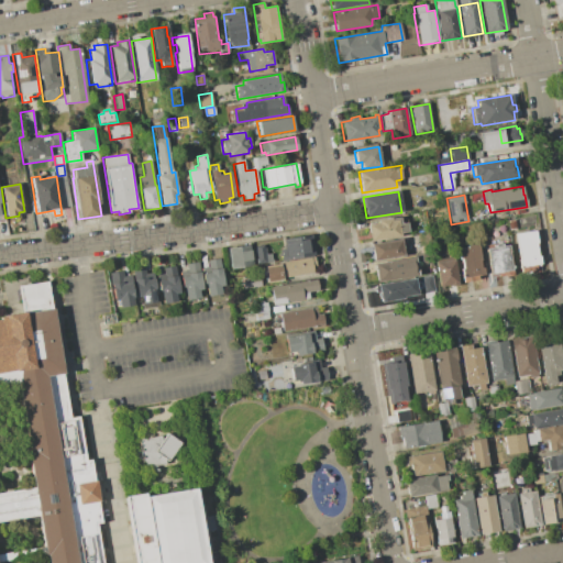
[(366,224),(377,223),(377,220),(390,218),(390,219),(399,217),(400,223),(406,222),(408,232),(399,233),(400,236),(370,242),(366,224)]
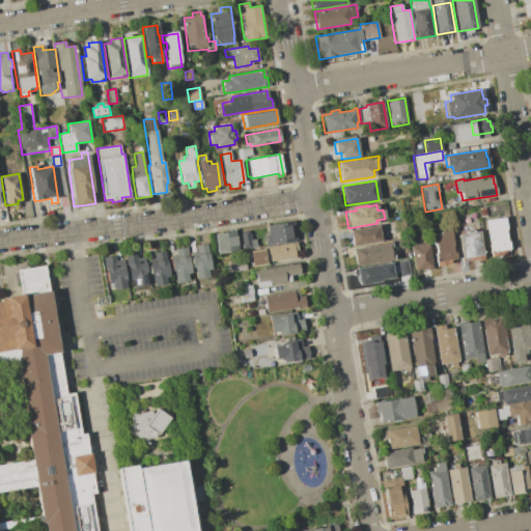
[(485,220),(504,217),(506,230),(505,230),(507,242),(508,242),(509,248),(490,251),(488,245),(491,245),(490,238),(488,238),(485,220)]
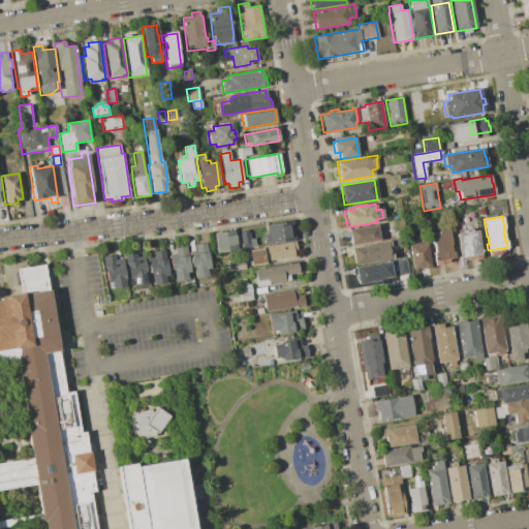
[(263,245),(262,234),(268,234),(266,224),(292,220),(296,240),(263,245)]
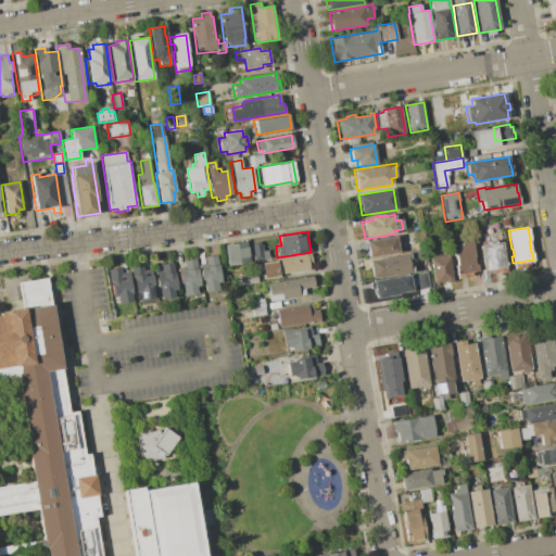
[(365,241),(395,236),(395,238),(400,237),(402,248),(397,249),(397,253),(368,257),(365,241)]
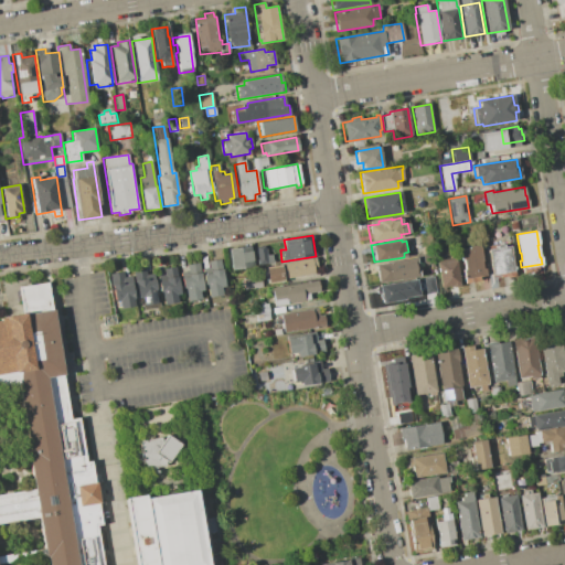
[(488,249),(497,247),(497,245),(503,244),(504,246),(510,245),(514,272),(492,275),(488,249)]
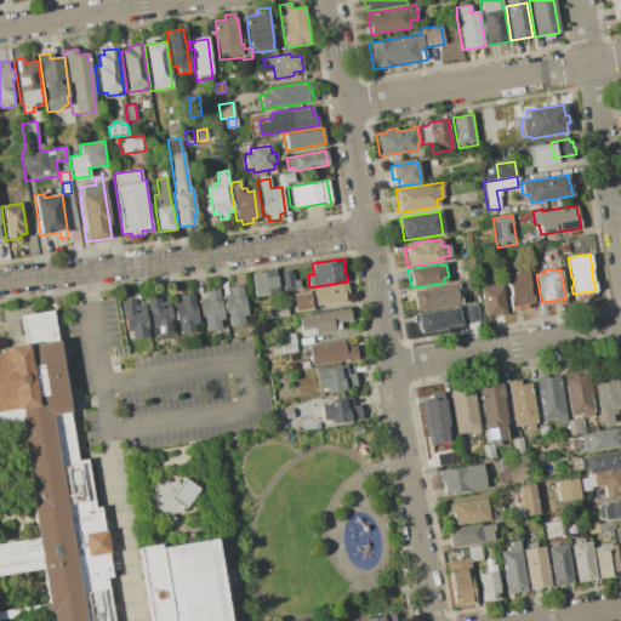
[(250,273),(274,269),(278,292),(254,296),(250,273)]
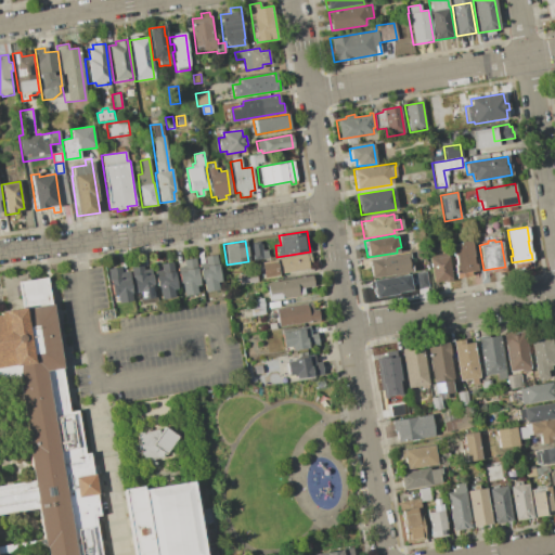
[(451,245),(460,244),(460,242),(470,241),(474,257),(472,257),(473,263),(475,263),(476,270),(455,273),(454,265),(456,265),(454,256),(453,256),(451,245)]
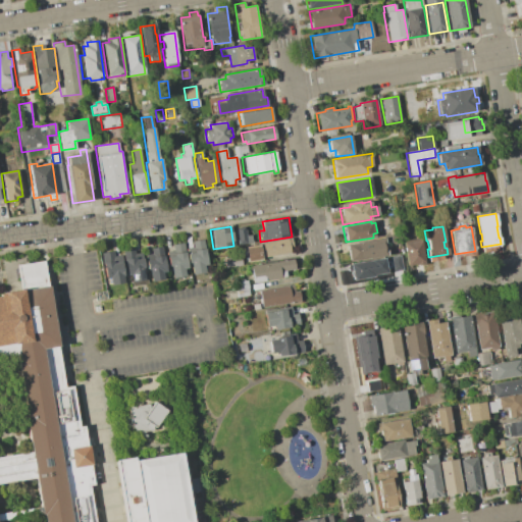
[(237,230),(246,229),(246,236),(251,235),(251,241),(247,241),(248,244),(239,245),(237,230)]
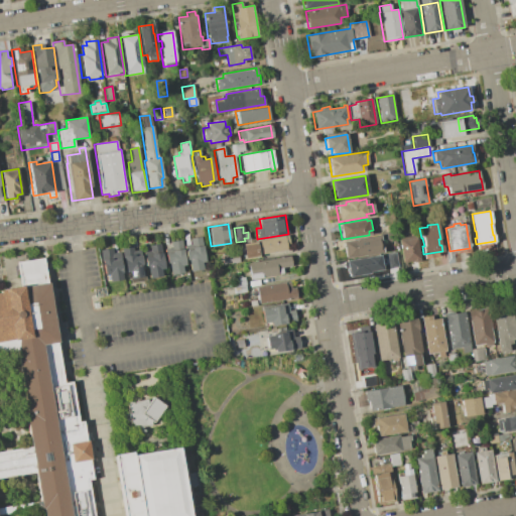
[(398,238),(415,235),(419,261),(402,264),(398,238)]
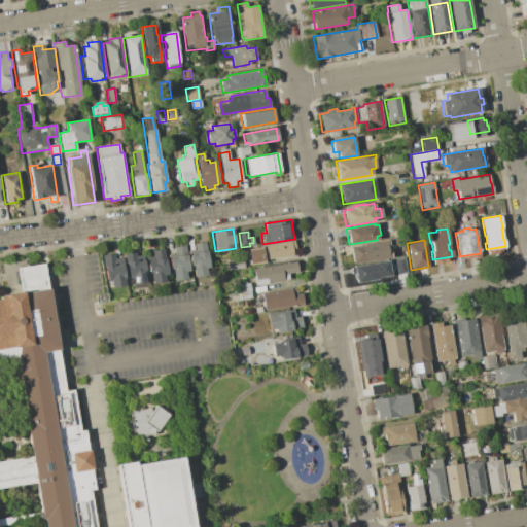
[(247,249),(261,247),(261,245),(291,241),(293,256),(264,260),(265,264),(250,266),(247,249)]
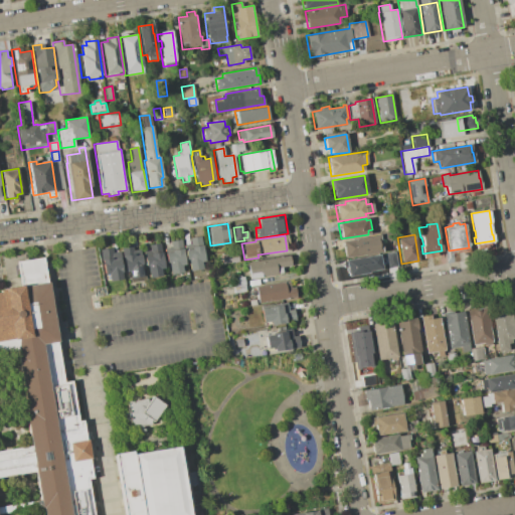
[(189,238),(202,236),(206,261),(203,262),(204,269),(189,271),(187,260),(186,260),(183,244),(190,243),(189,238)]
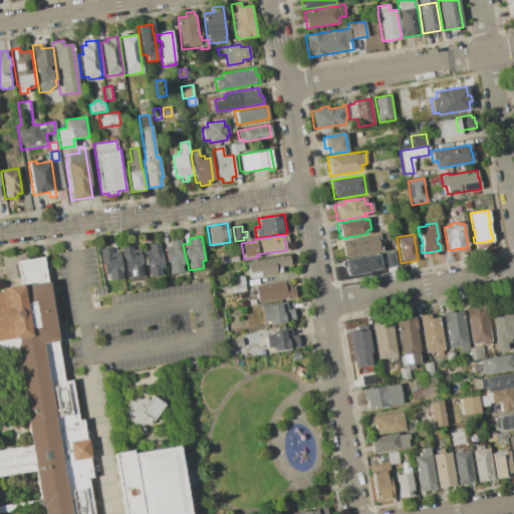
[(341,240),(361,237),(361,238),(369,236),(372,252),(363,253),(364,255),(344,258),(341,240)]
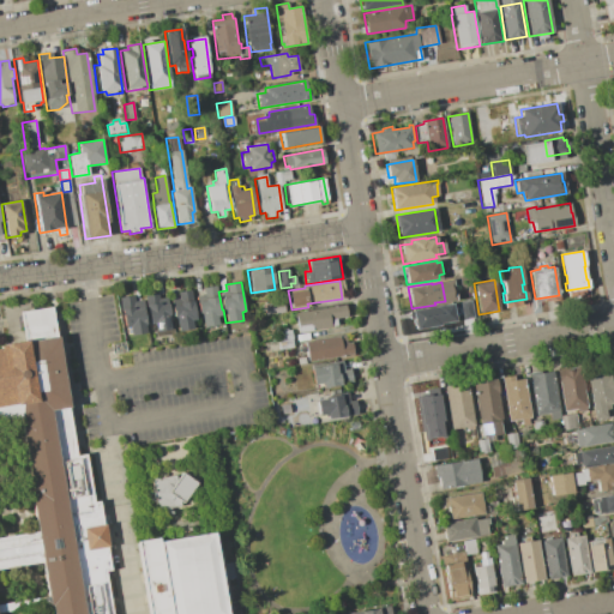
[(202,288),(217,286),(221,315),(218,315),(220,325),(203,327),(200,313),(198,314),(197,302),(204,301),(202,288)]
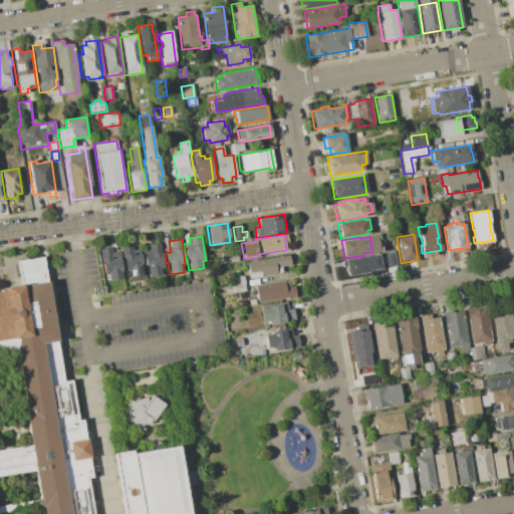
[(149,244),(161,243),(166,272),(161,273),(162,276),(149,278),(147,266),(145,266),(144,256),(150,255),(149,244)]
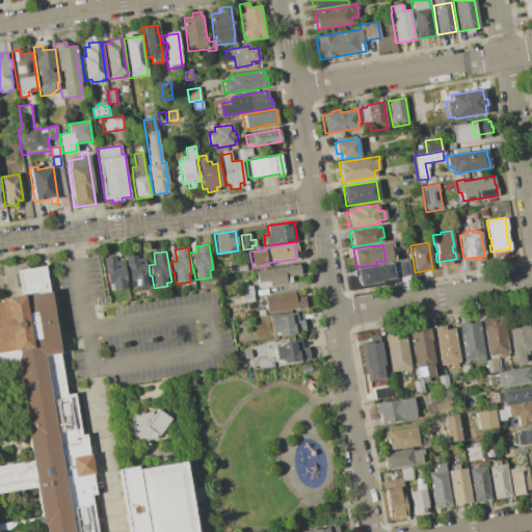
[(125,256),(136,254),(137,259),(144,258),(147,272),(145,273),(148,286),(134,288),(133,280),(129,281),(125,256)]
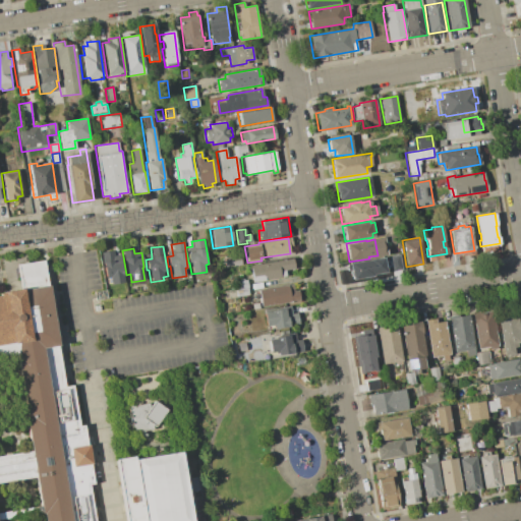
[(102,252),(113,250),(114,256),(121,255),(125,282),(111,284),(109,278),(106,278),(102,252)]
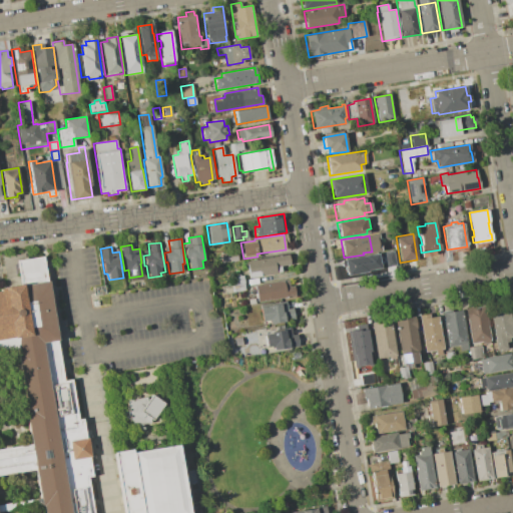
[(219,254),(236,251),(237,261),(221,264),(219,254)]
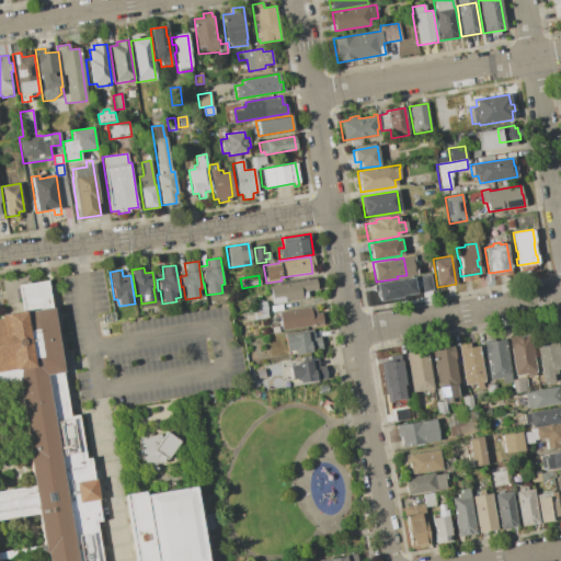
[(376,283),(407,277),(409,292),(400,293),(401,299),(379,304),(376,283)]
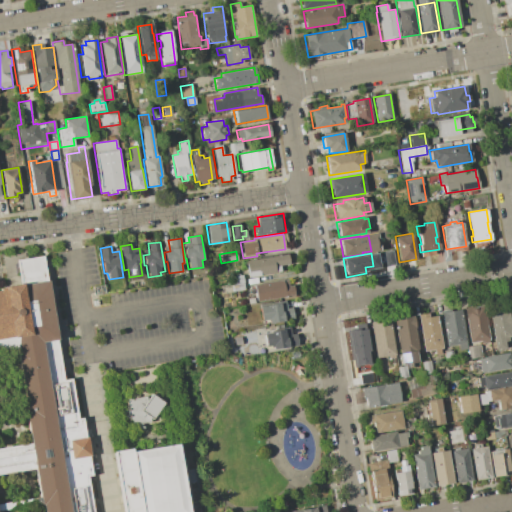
[(246,260),(287,254),(289,265),(280,266),(281,273),(248,278),(246,260)]
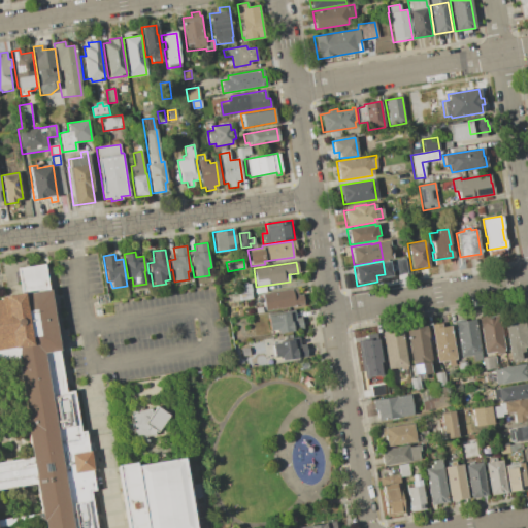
[(0,295),(0,527),(96,527),(90,492),(95,490),(91,471),(93,470),(90,451),(89,451),(85,430),(80,431),(73,391),(66,392),(52,305),(53,304),(45,263),(20,267),(20,268),(18,269),(23,292),(0,295)]
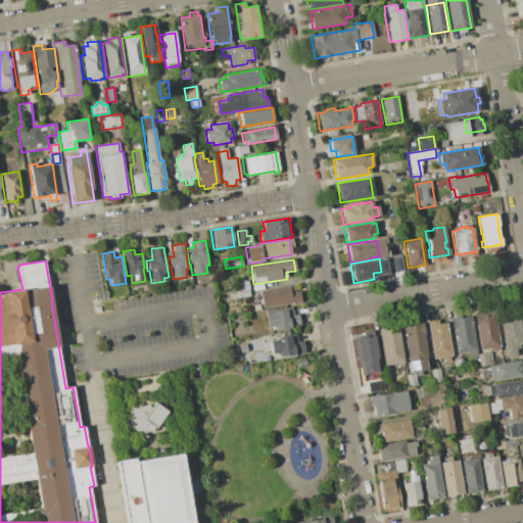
[(236,283),(247,281),(249,296),(238,298),(236,283)]
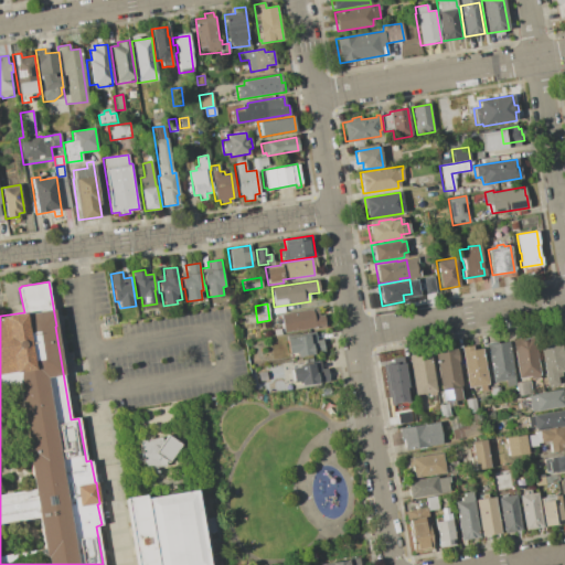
[(280,313),(318,308),(319,316),(323,315),(326,327),(283,333),(280,313)]
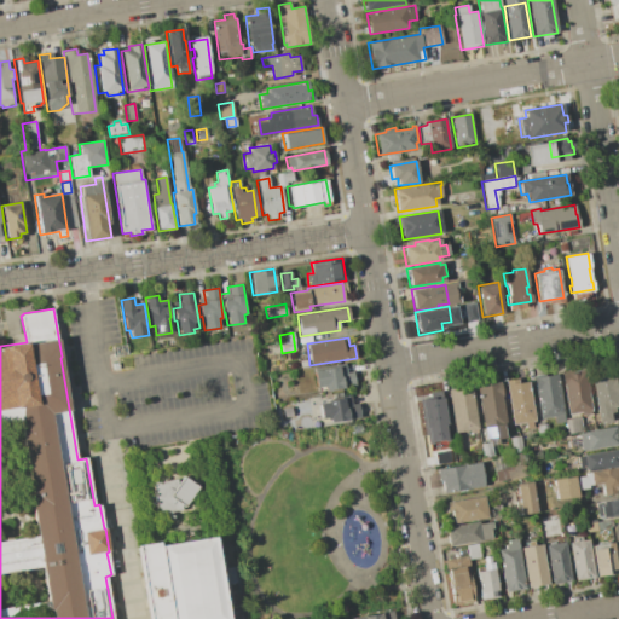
[(313,372),(322,371),(322,369),(337,366),(337,364),(346,363),(347,372),(353,371),(354,387),(325,391),(324,386),(314,388),(313,372)]
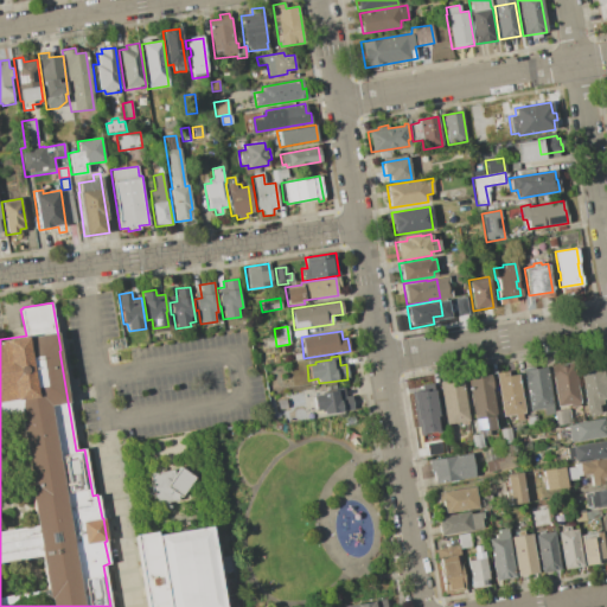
[(549,359),(574,356),(581,406),(570,408),(569,404),(556,406),(549,359)]
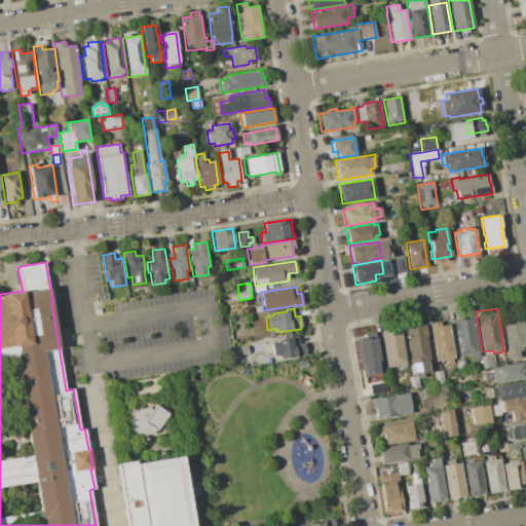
[(502,315),(520,312),(525,346),(522,346),(522,350),(518,350),(519,358),(509,359),(502,315)]
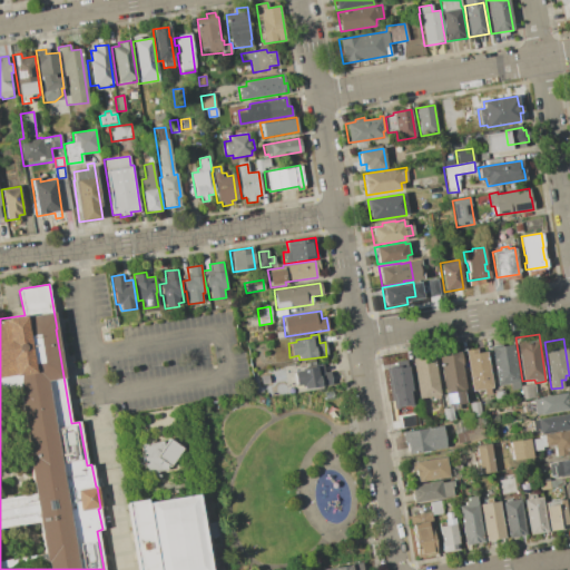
[(491,349),(513,345),(520,385),(520,389),(510,391),(509,383),(497,385),(491,349)]
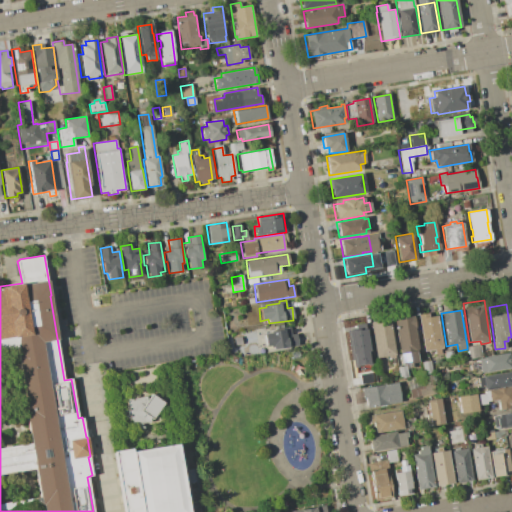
[(418,315),(428,314),(429,317),(436,316),(441,348),(423,351),(418,315)]
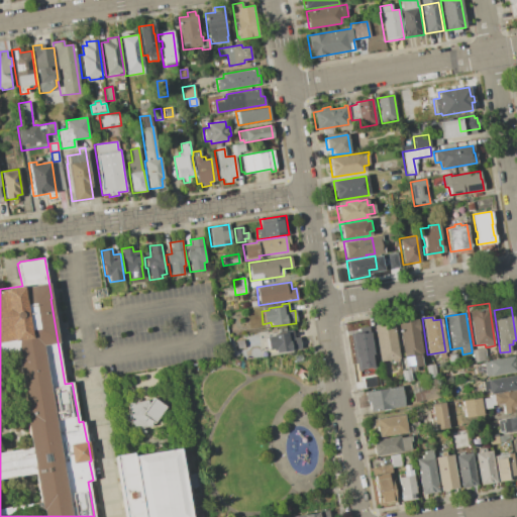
[(399,323),(418,320),(423,354),(420,354),(421,366),(409,368),(408,356),(404,357),(399,323)]
